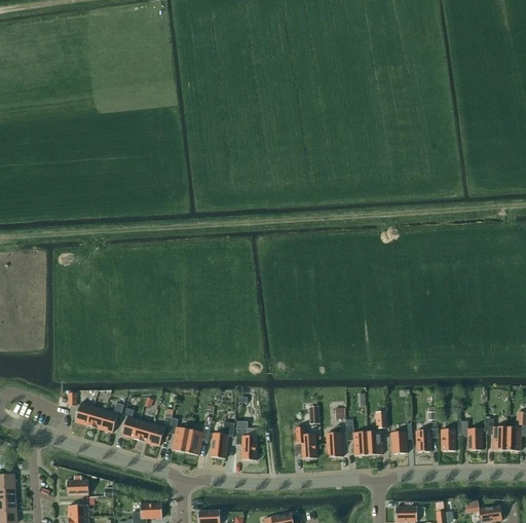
[(147,396),(145,404),(150,406),(153,398),(147,396)]
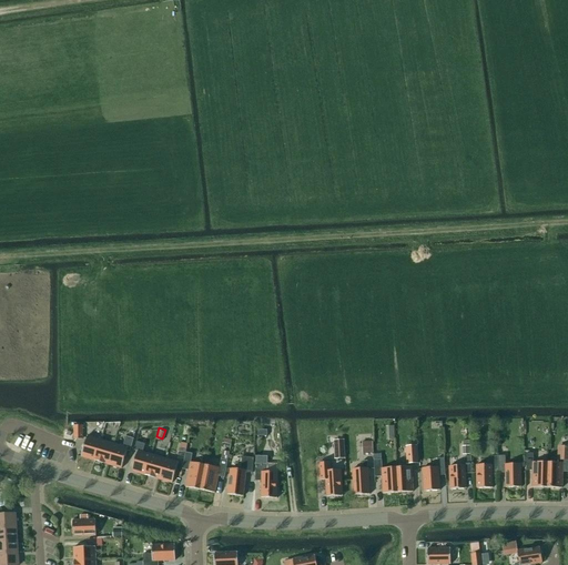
[(94,457),(101,437),(88,433),(81,454),(94,457)]
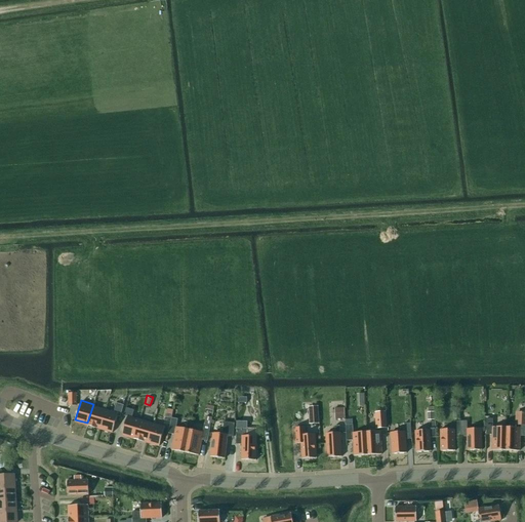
[(99,427),(106,407),(93,404),(87,423),(99,427)]
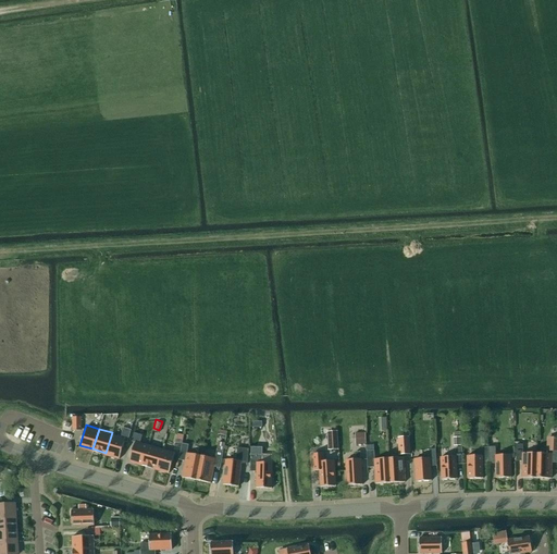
[(336,429),(329,429),(330,447),(337,446),(336,429)]
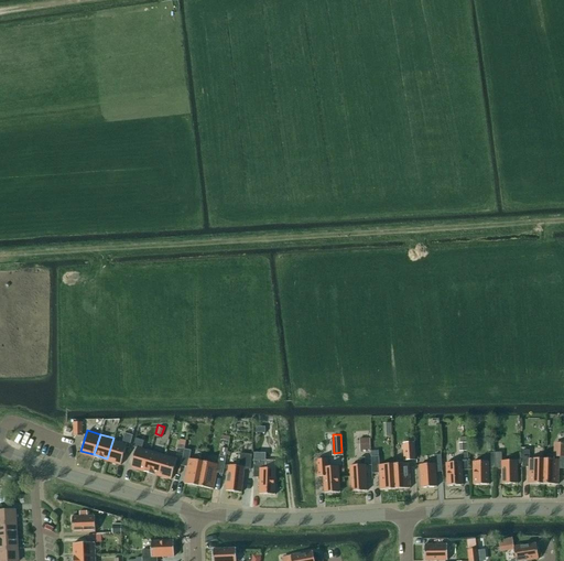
[(360,448),(370,446),(370,435),(359,435),(360,448)]
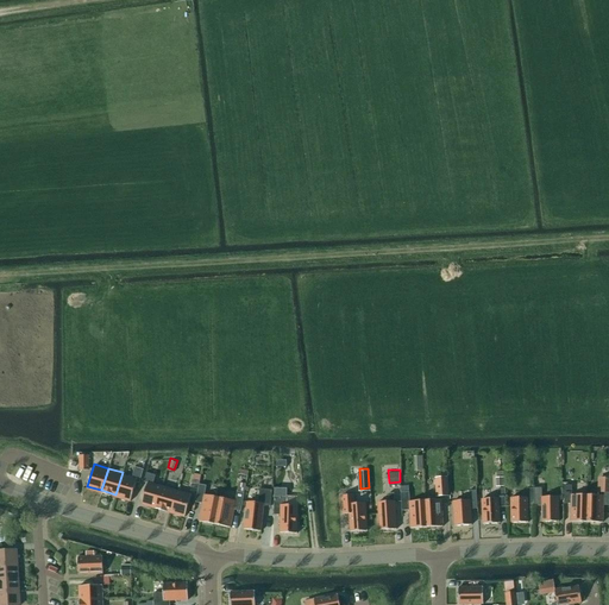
[(154,481),(156,473),(146,471),(144,478),(154,481)]
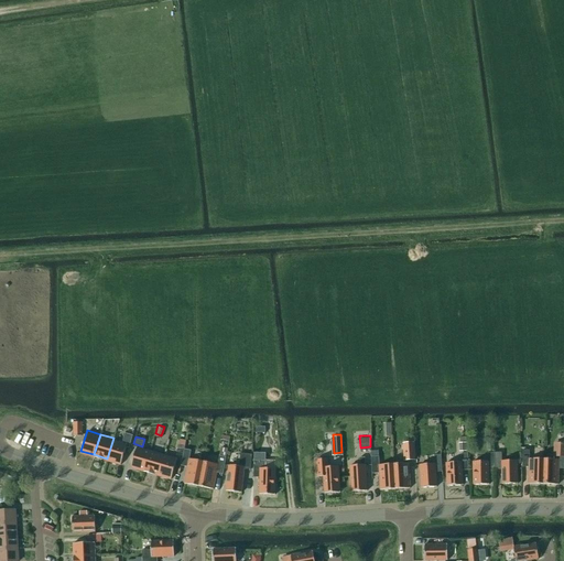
[(114,438),(107,459),(121,462),(127,442),(114,438)]
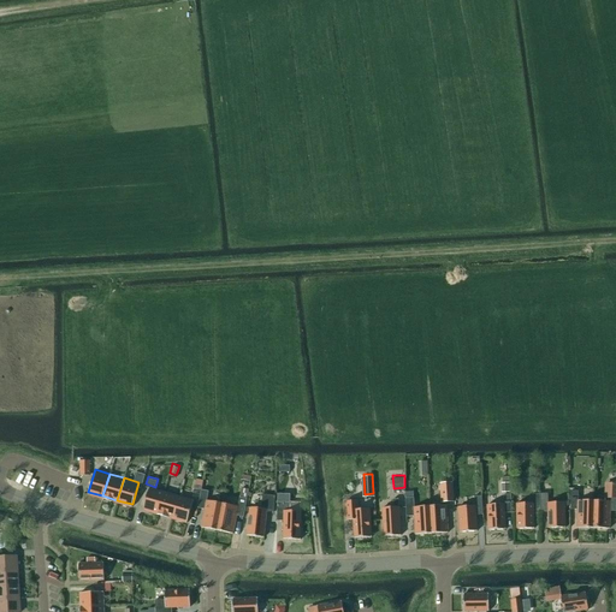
[(454,499),(452,480),(440,480),(442,499),(454,499)]
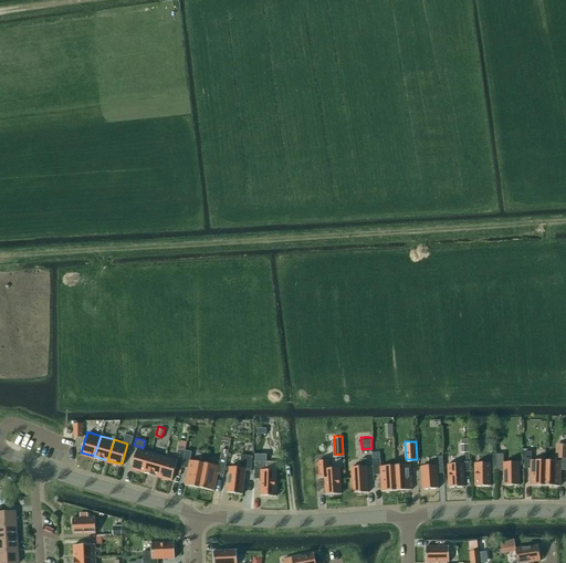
[(565,441),(555,441),(555,456),(565,456),(565,441)]
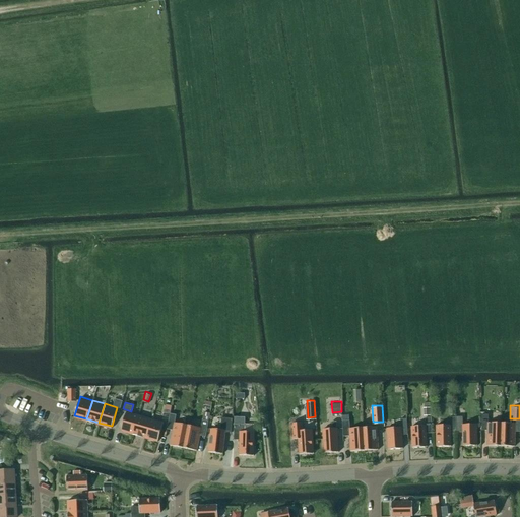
[(133,433),(138,413),(126,409),(121,429),(133,433)]
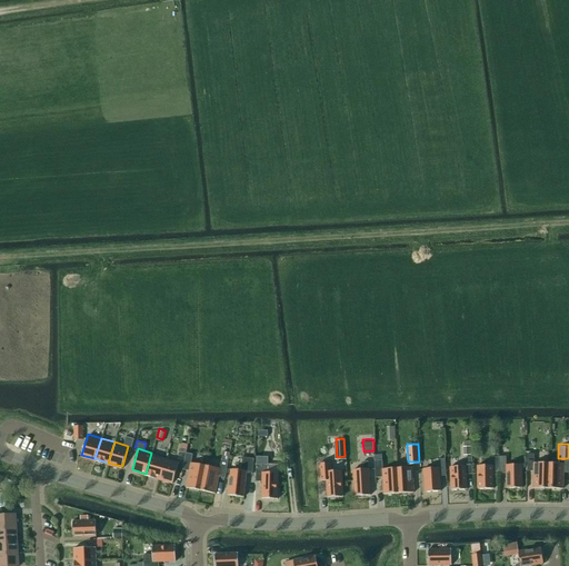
[(206,464),(200,488),(216,490),(218,474),(225,475),(230,450),(223,448),(220,466),(206,464)]
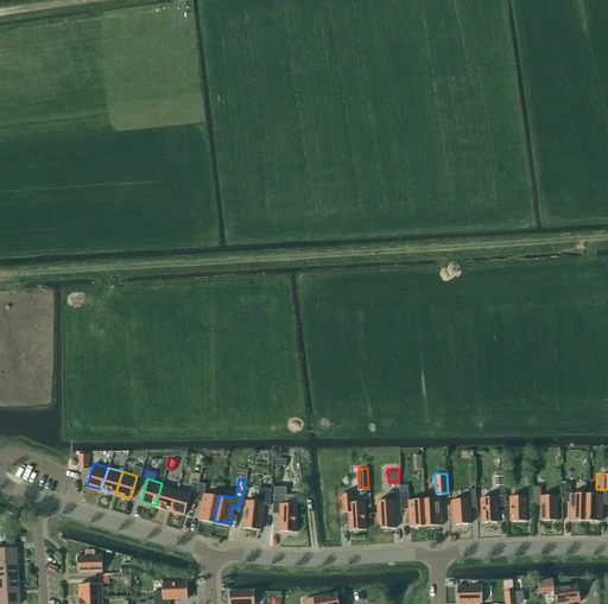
[(214,521),(220,495),(204,491),(206,482),(198,481),(195,498),(202,500),(198,517),(214,521)]
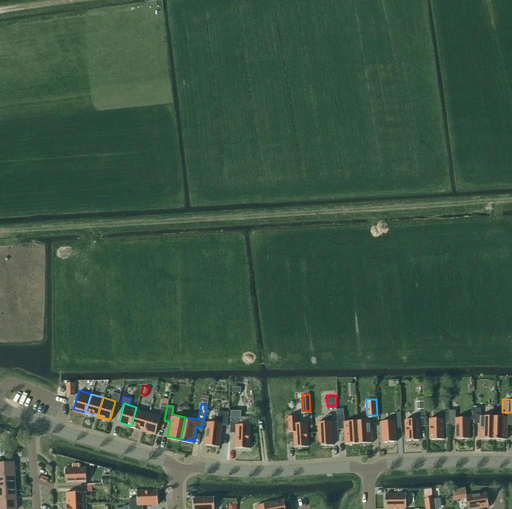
[(493,437),(493,414),(481,414),(481,406),(475,406),(474,421),(480,421),(480,437),(493,437)]
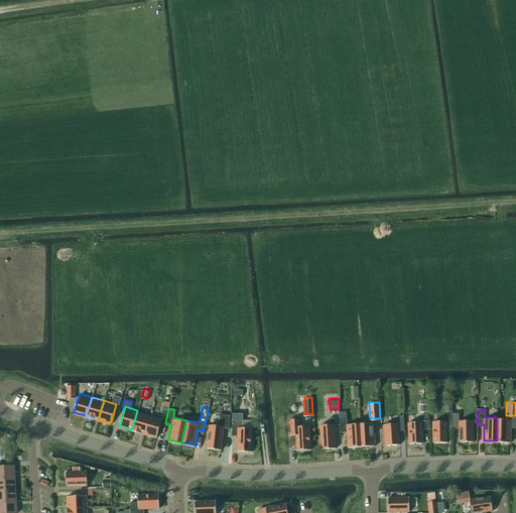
[(144,432),(149,413),(137,410),(132,429),(144,432)]
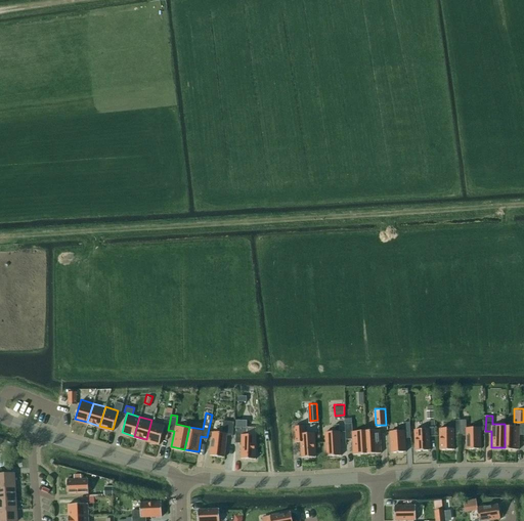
[(235,425),(235,441),(242,441),(241,457),(256,457),(256,433),(247,433),(247,426),(247,425),(247,419),(236,418),(235,425)]
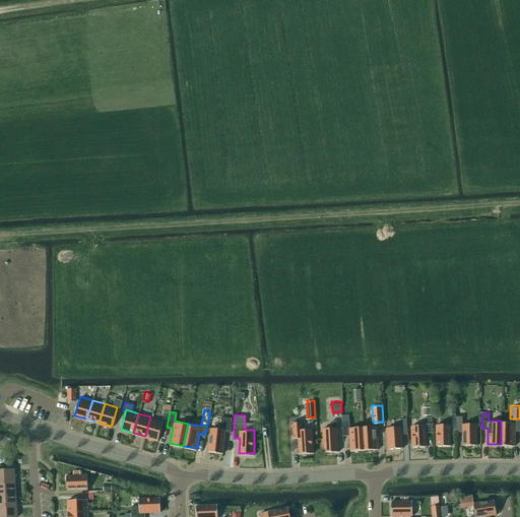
[(437,444),(451,444),(450,431),(456,430),(456,414),(450,414),(450,423),(436,424),(437,444)]
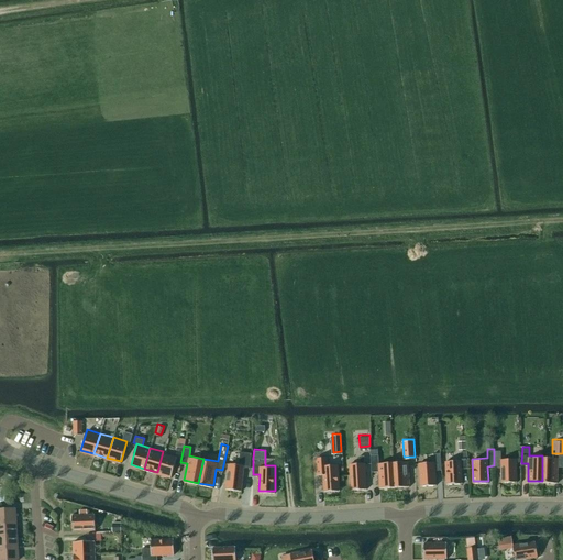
[(500,465),(501,481),(517,480),(516,458),(500,458),(500,449),(494,449),(494,465),(500,465)]
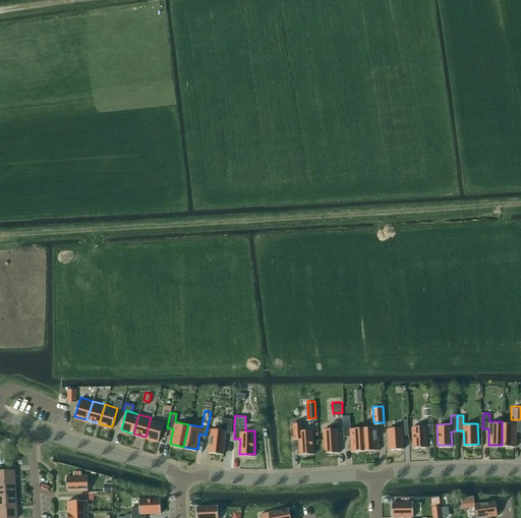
[(212,427),(209,451),(223,453),(226,430),(231,432),(233,417),(222,416),(222,421),(221,428),(212,427)]
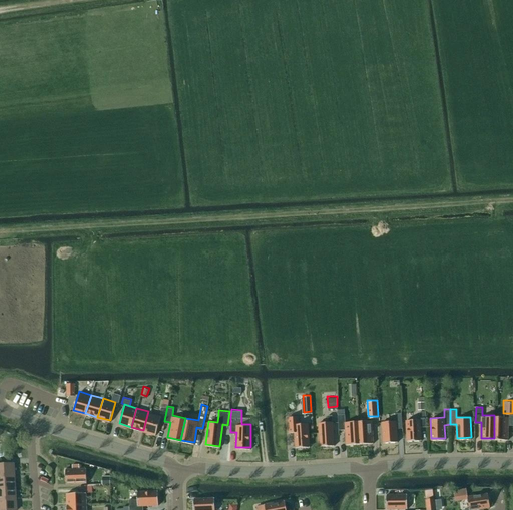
[(406,419),(407,440),(421,439),(421,425),(426,425),(426,410),(420,410),(420,418),(406,419)]
